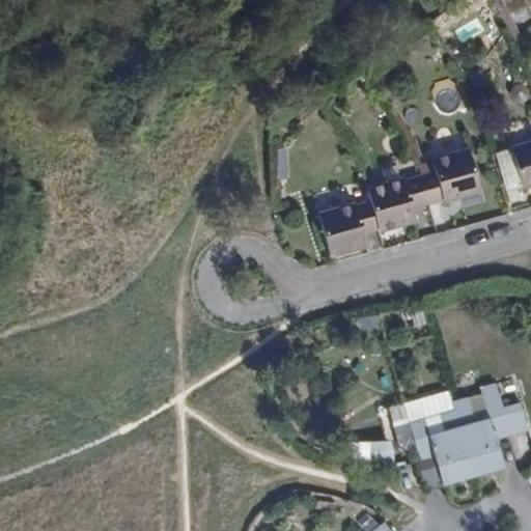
[(530,140),(510,146),(522,186),(530,183),(530,140)]
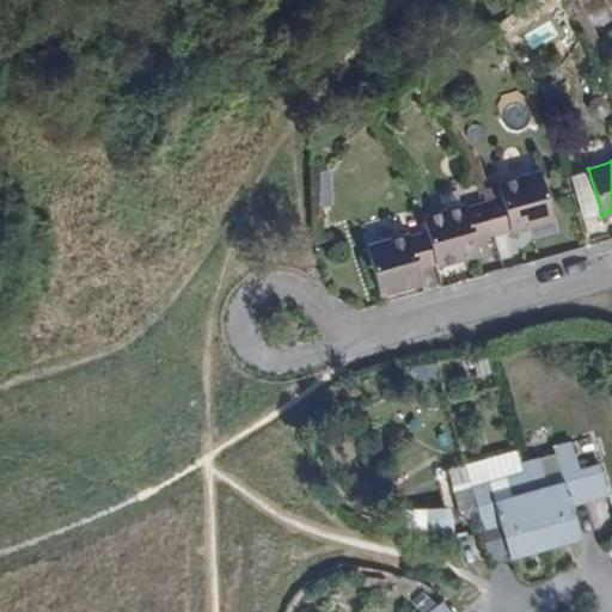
[(499,197),(483,202),(491,234),(551,218),(539,173),(496,187),(499,197)]
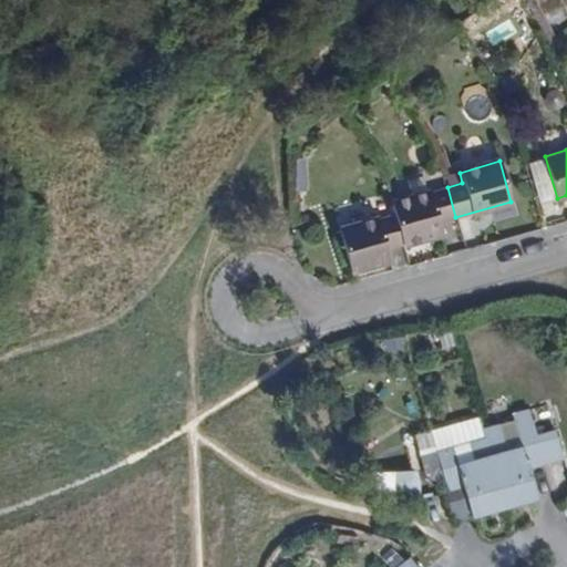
[(447,187),(391,204),(393,213),(403,247),(443,235),(439,223),(455,217),(447,187)]
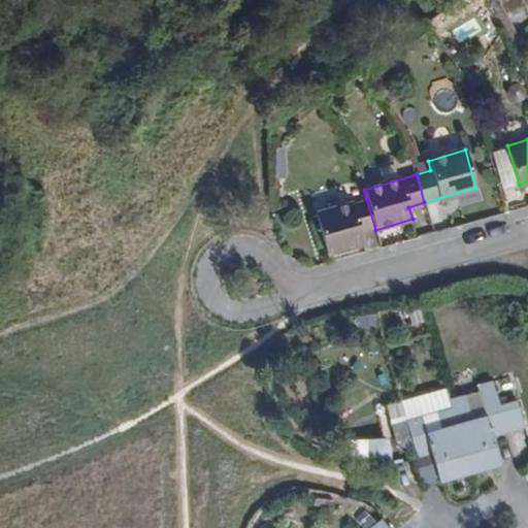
[(375,230),(366,198),(315,212),(327,253),(361,242),(360,235),(375,230)]
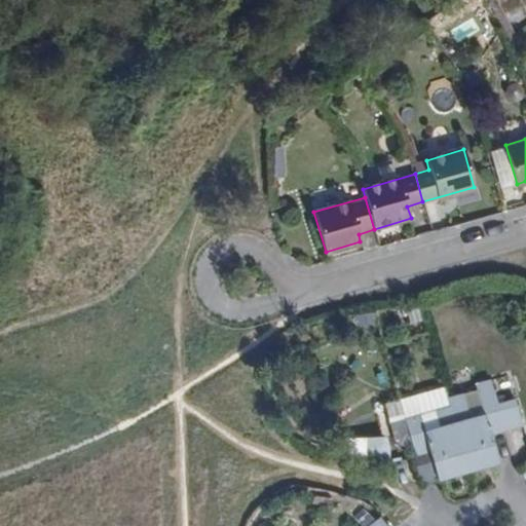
[(478,390),(493,386),(491,377),(476,381),(478,390)]
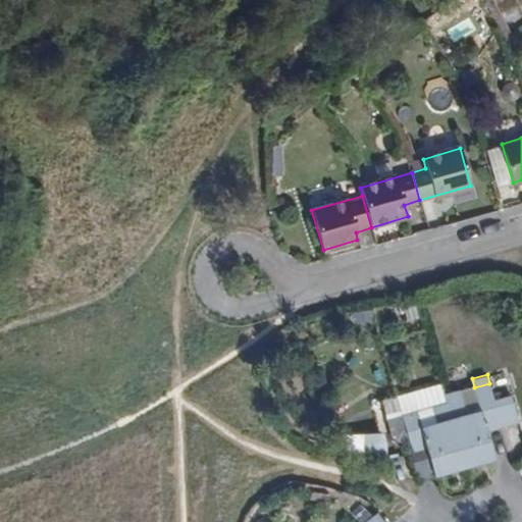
[(396,442),(410,438),(404,414),(447,402),(446,395),(442,383),(384,399),(396,442)]
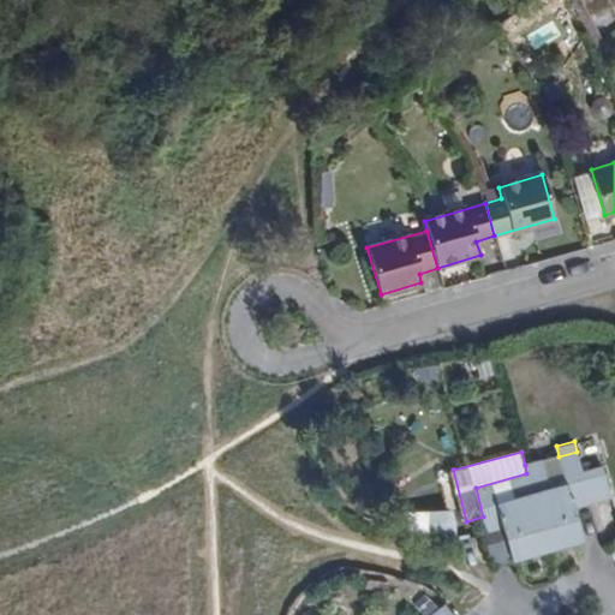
[(526,473),(547,551),(583,543),(573,507),(613,496),(605,465),(581,471),(577,452),(559,457),(525,465),(526,473)]
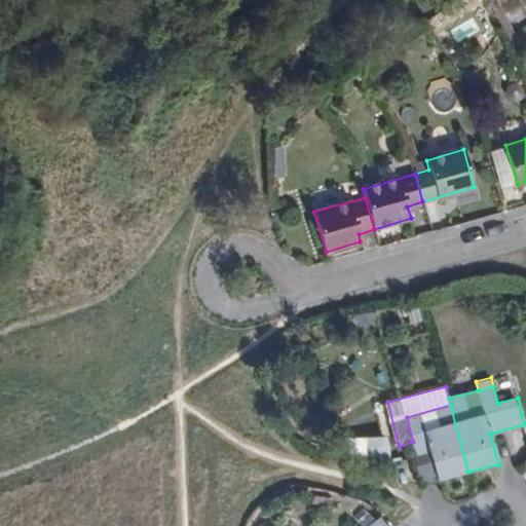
[(431,451),(440,480),(467,472),(450,405),(407,417),(413,442),(416,455),(431,451)]
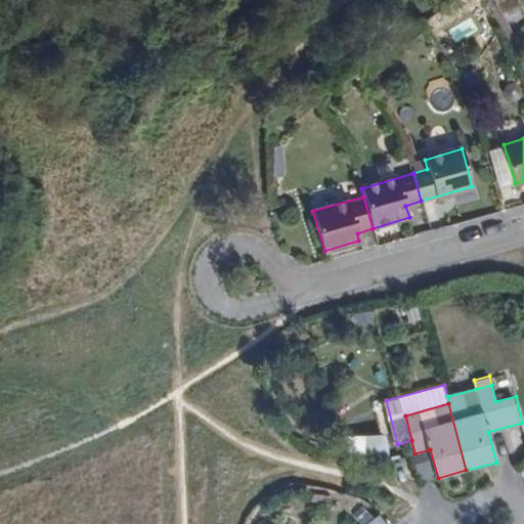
[(345,442),(346,455),(396,465),(391,440),(345,442)]
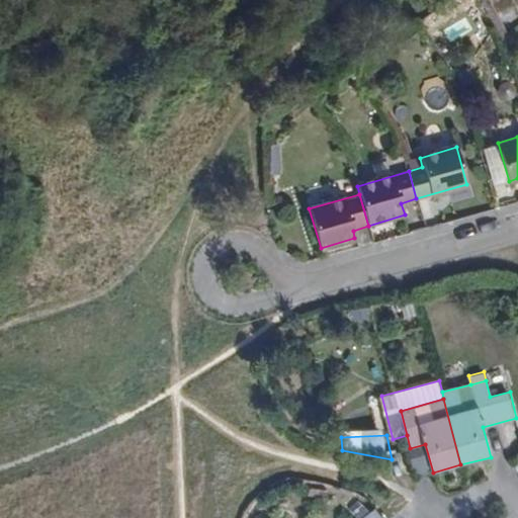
[(433,472),(425,444),(410,448),(418,476),(433,472)]
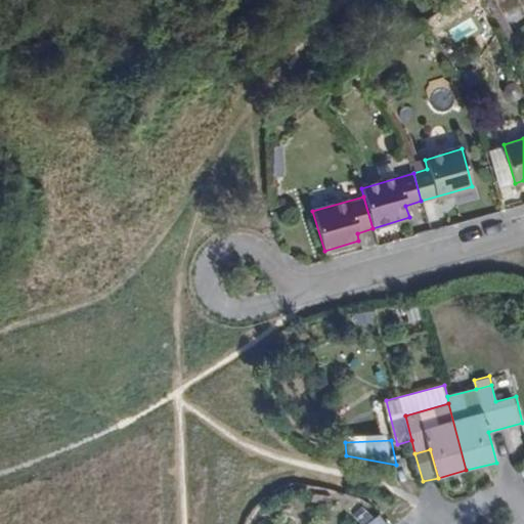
[(387,523),(373,506),(348,523),(387,523)]
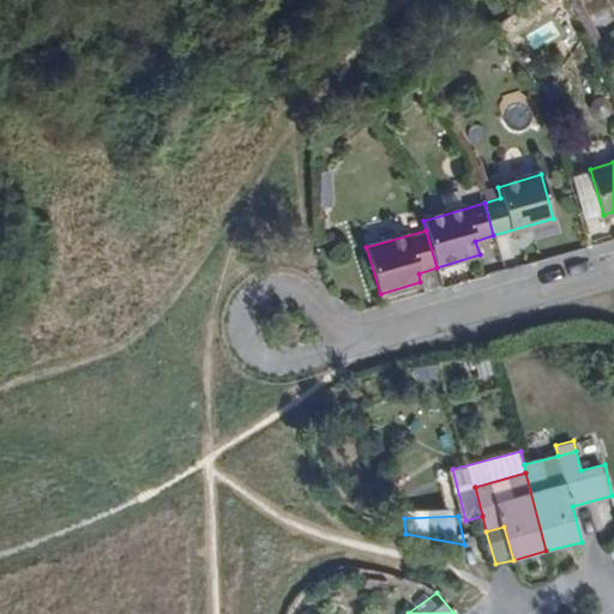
All buildings are outlined.
